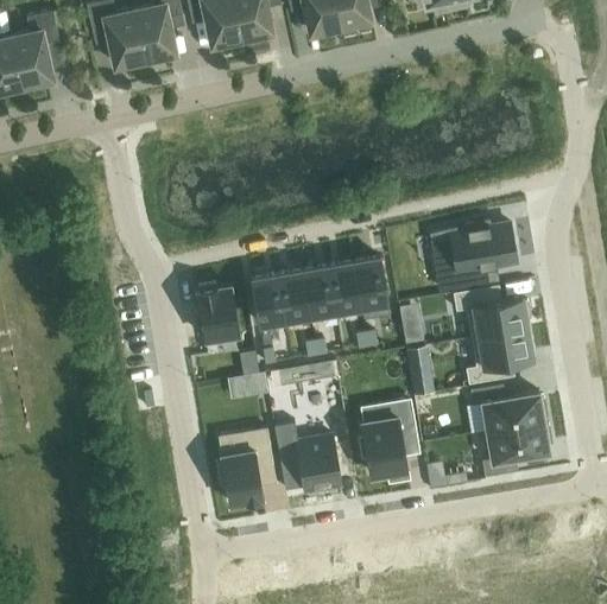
[(122,69),(147,63),(136,10),(117,13),(113,0),(107,0),(88,5),(94,33),(108,31),(115,67),(121,65),(122,69)]
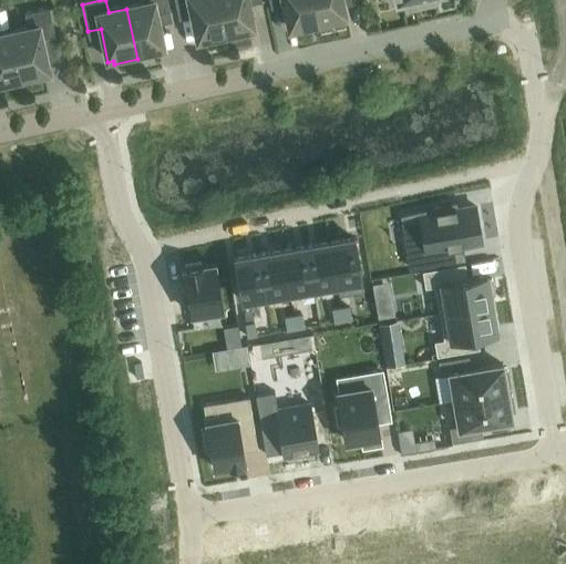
[(160,50),(164,50),(157,17),(171,13),(167,0),(142,0),(143,6),(126,9),(137,59),(161,53),(160,50)]
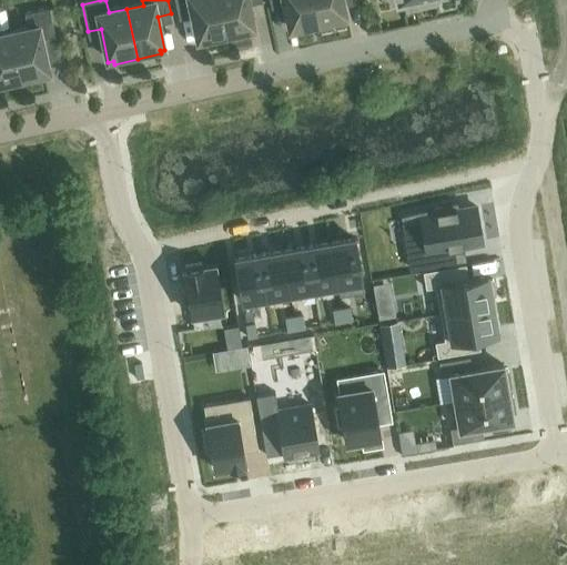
[(204,44),(228,39),(219,0),(174,0),(178,12),(191,9),(199,42),(203,41),(204,44)]
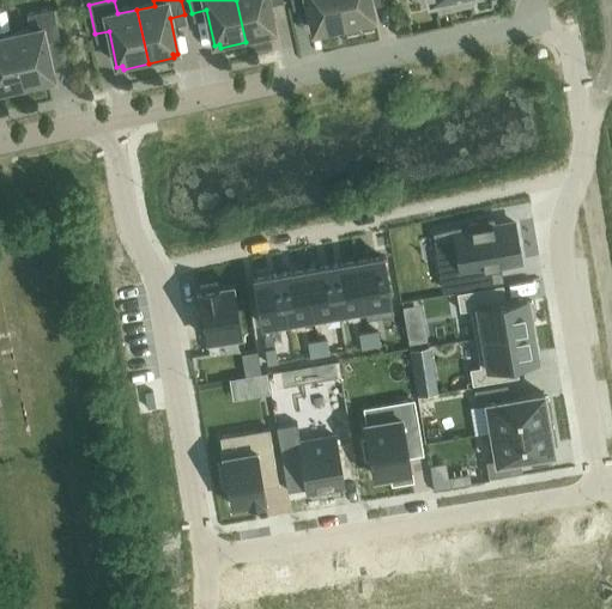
[(236,0),(246,42),(271,37),(270,34),(276,32),(267,0),(236,0)]
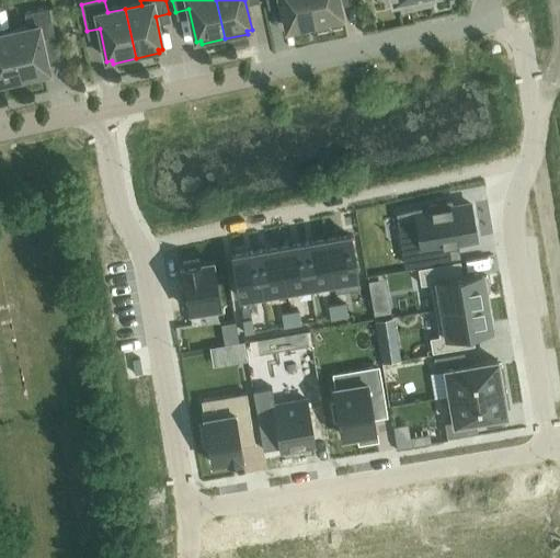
[(293,33),(316,27),(309,0),(266,0),(266,1),(271,0),(280,0),(287,31),(292,30),(293,33)]
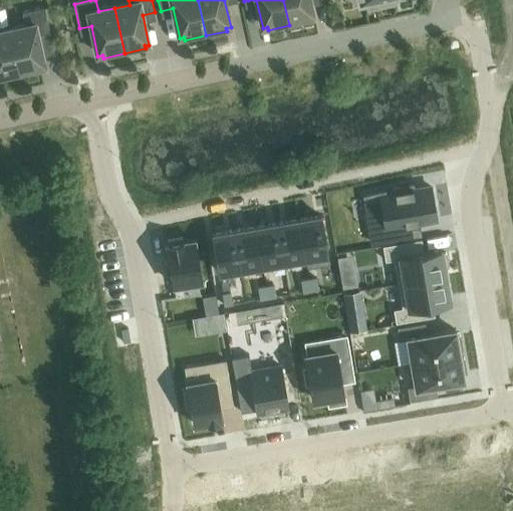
[(309,18),(314,17),(310,0),(283,0),(289,25),(310,21),(309,18)]
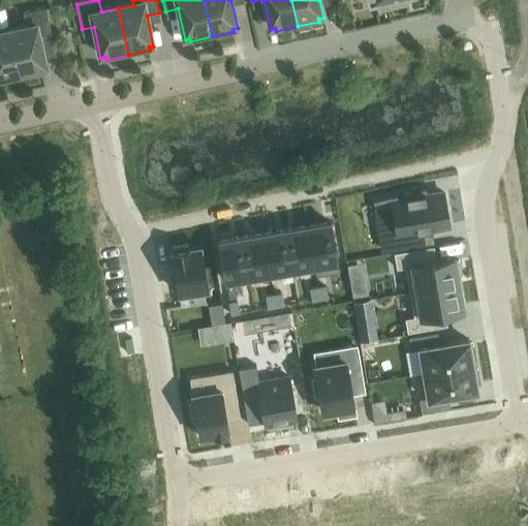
[(371,0),(372,6),(380,4),(381,10),(404,5),(402,0),(371,0)]
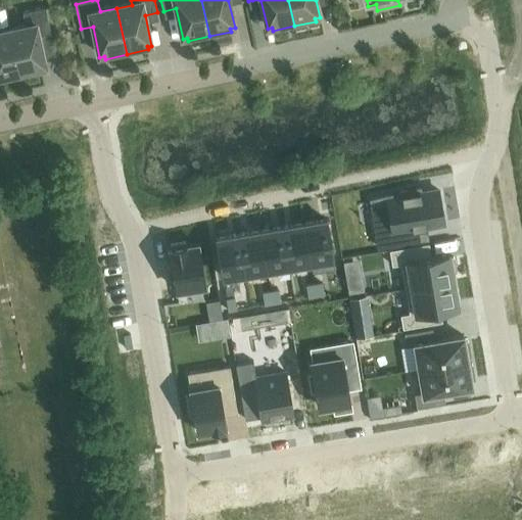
[(27,29),(10,32),(20,78),(42,73),(41,69),(46,68),(39,39),(51,36),(46,10),(24,15),(27,29)]
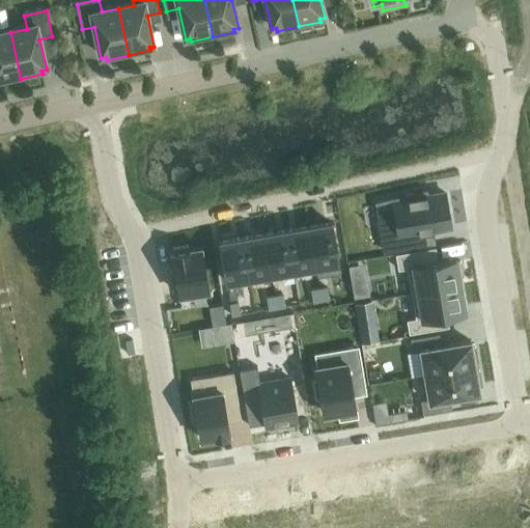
[(0,82),(21,79),(10,32),(0,34),(0,82)]
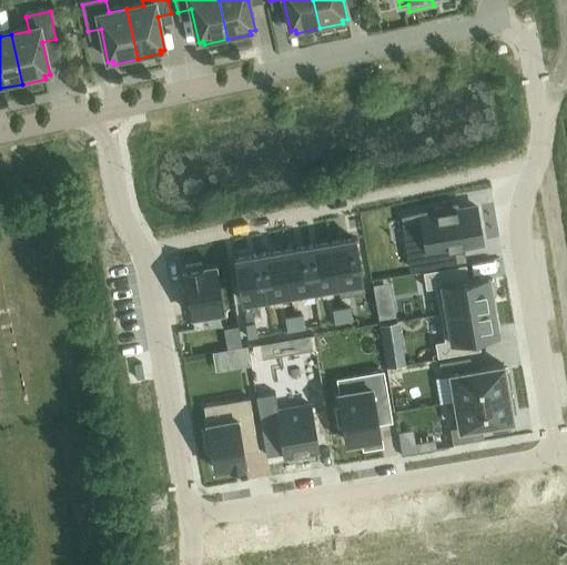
[(409,245),(407,245),(412,271),(446,265),(444,251),(465,248),(483,244),(477,209),(458,212),(457,207),(421,215),(426,246),(409,250),(409,245)]
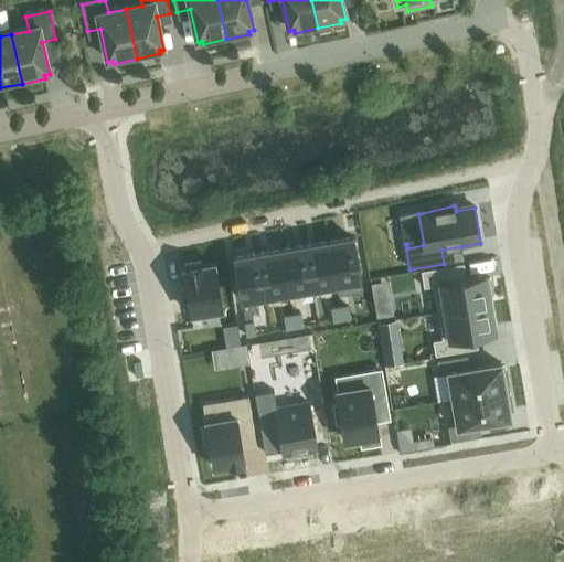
[(353,240),(329,244),(337,286),(361,282),(353,240)]
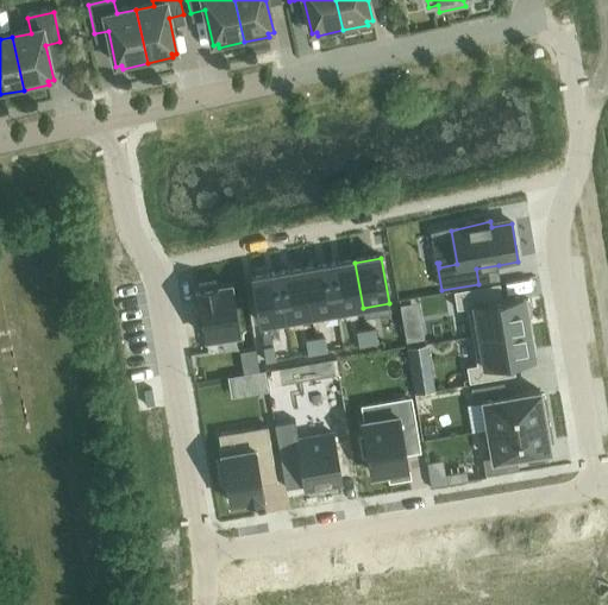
[(355,263),(330,266),(337,312),(363,308),(355,263)]
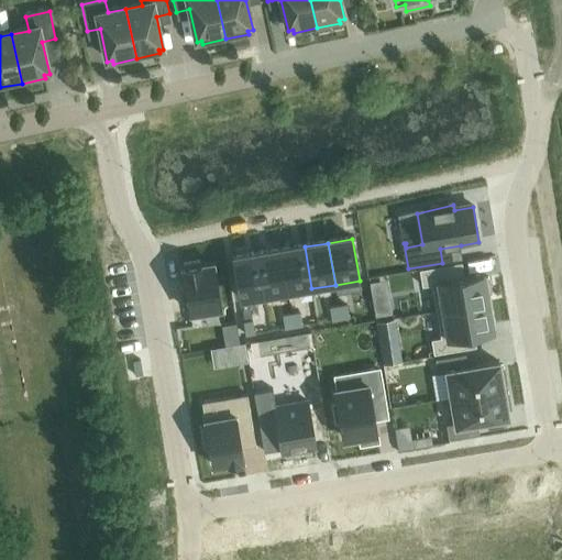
[(305,246),(282,251),(288,293),(311,288),(305,246)]
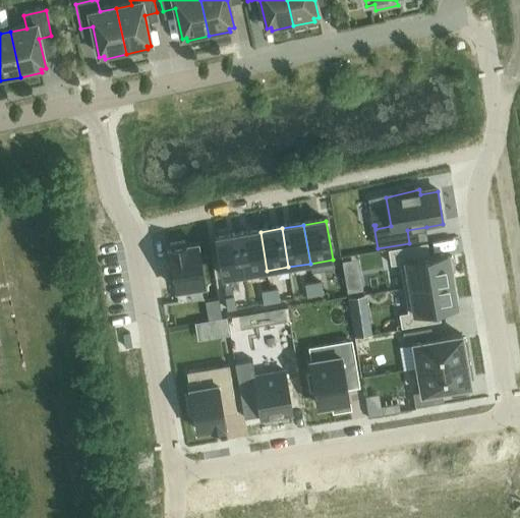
[(261,232),(238,236),(245,275),(267,271),(261,232)]
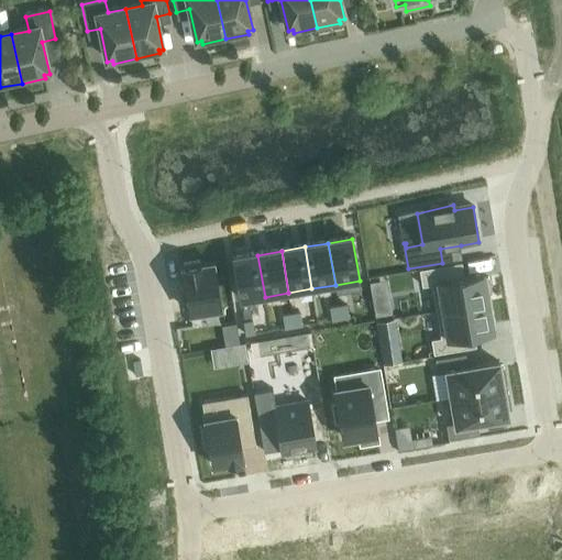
[(257,255),(233,260),(241,300),(265,297),(257,255)]
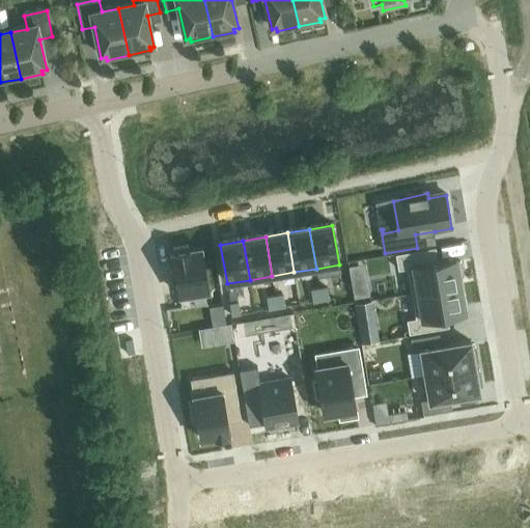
[(201,250),(173,255),(183,310),(192,308),(190,297),(208,293),(201,250)]
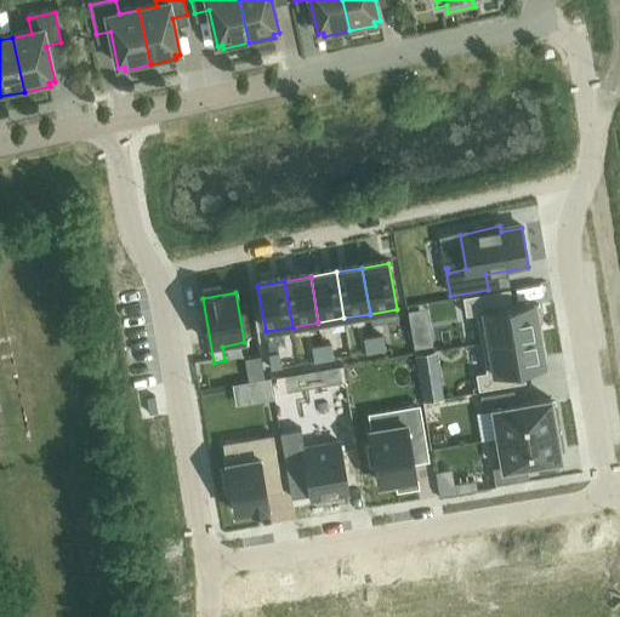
[(500,292),(464,300),(467,318),(477,315),(482,344),(539,335),(538,326),(542,325),(540,308),(535,309),(534,304),(504,309),(500,292)]
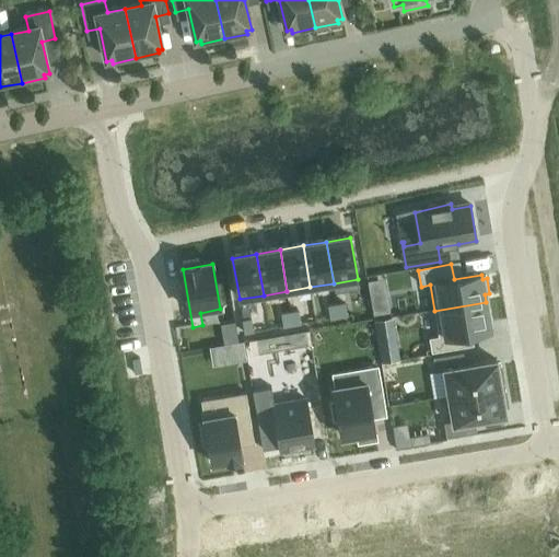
[(439,338),(430,339),(432,354),(465,348),(463,335),(491,331),(486,302),(434,311),(439,338)]
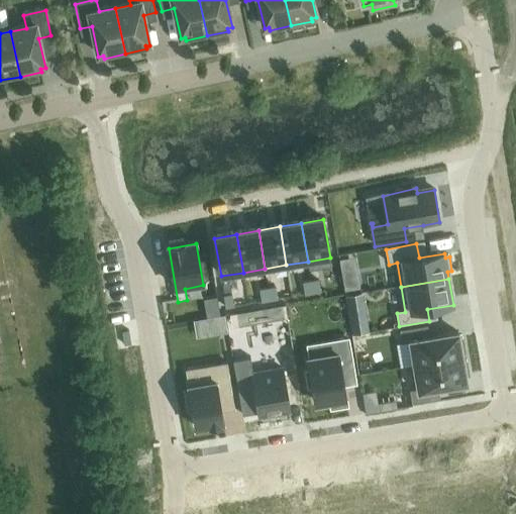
[(319,282),(311,283),(313,295),(321,294),(319,282)]
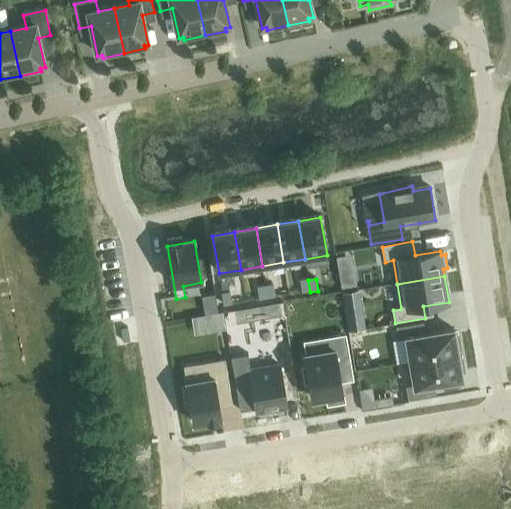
[(308,280),(300,281),(302,293),(310,292),(308,280)]
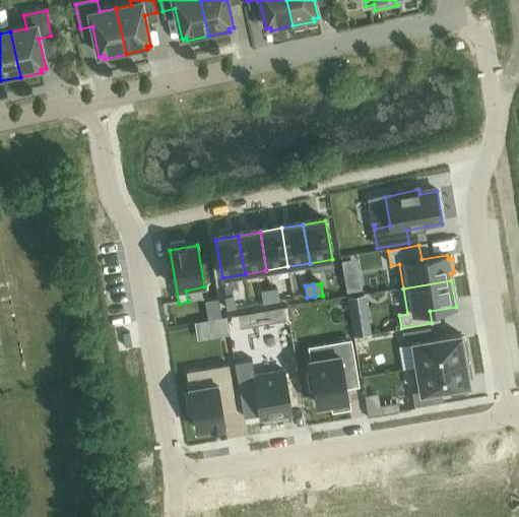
[(278,291),(270,292),(272,304),(280,303),(278,291)]
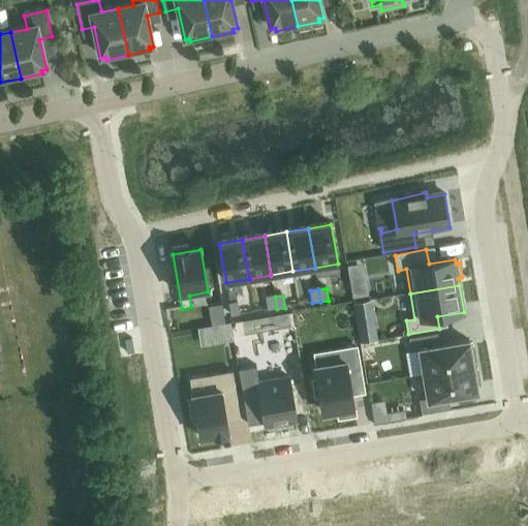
[(275,297),(267,299),(269,311),(277,309),(275,297)]
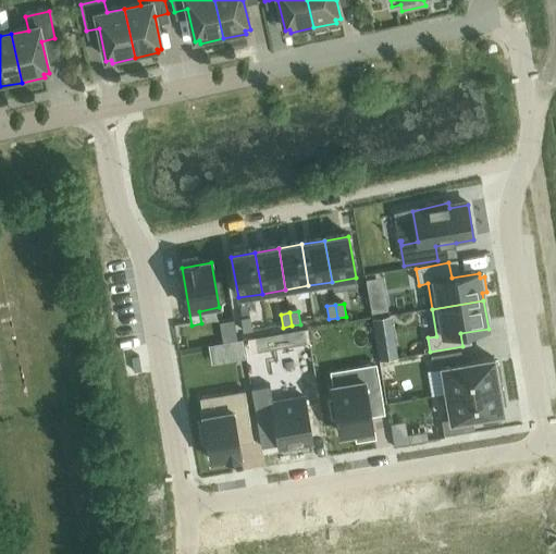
[(250,319),(242,321),(244,334),(252,332),(250,319)]
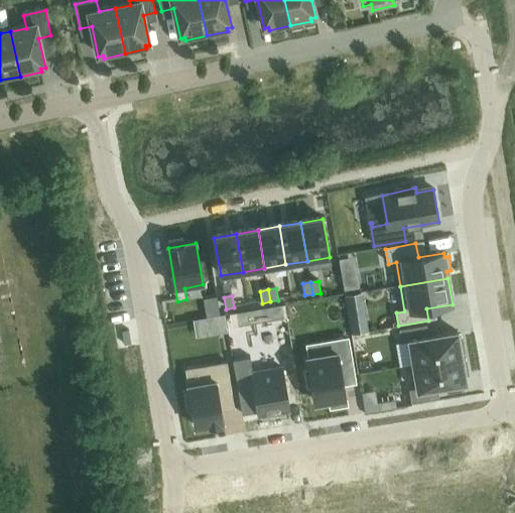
[(224,317),(213,319),(216,334),(226,333),(224,317)]
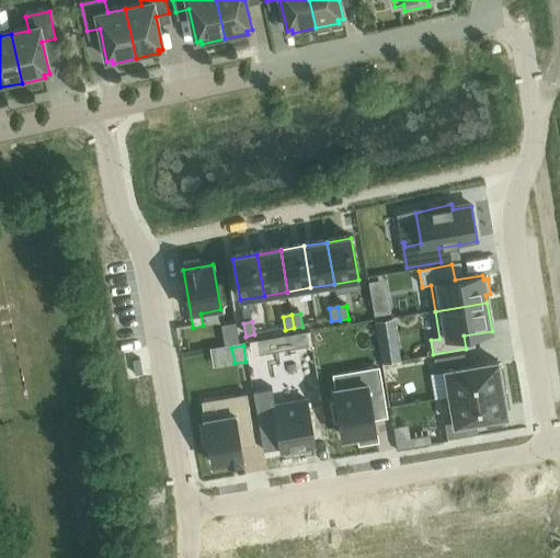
[(465,354),(434,360),(437,374),(446,373),(450,398),(502,389),(501,385),(505,384),(503,368),(499,369),(498,363),(467,367),(465,354)]
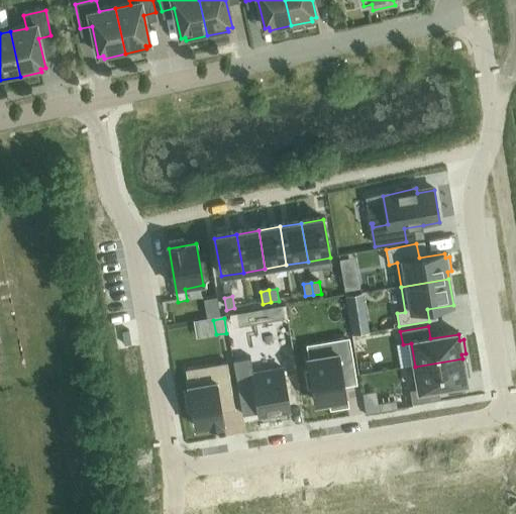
[(310,372),(306,373),(309,389),(313,389),(315,403),(330,401),(331,406),(347,403),(341,366),(352,364),(348,340),(335,342),(337,354),(308,360),(310,372)]
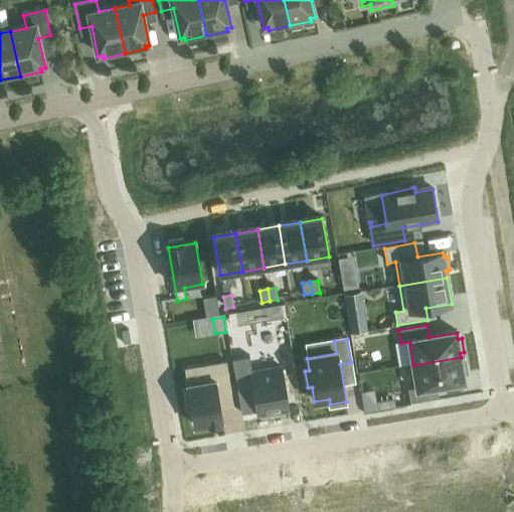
[(250,357),(233,360),(242,414),(259,412),(259,416),(290,411),(282,368),(253,373),(250,357)]
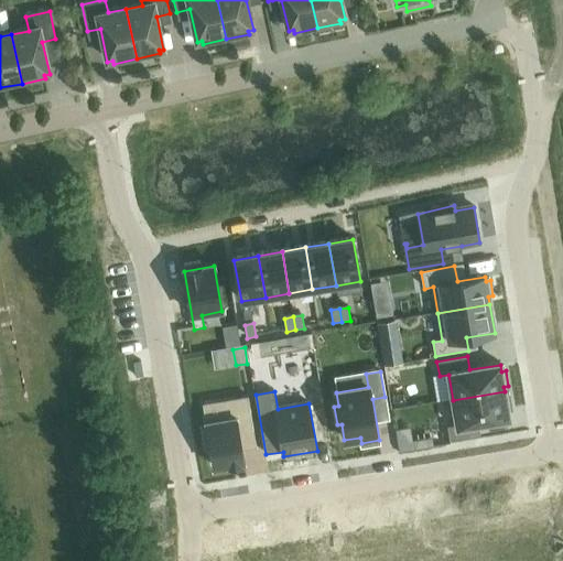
[(457,425),(448,428),(451,442),(480,437),(478,424),(509,419),(508,412),(512,411),(510,396),(506,396),(505,391),(453,400),(457,425)]
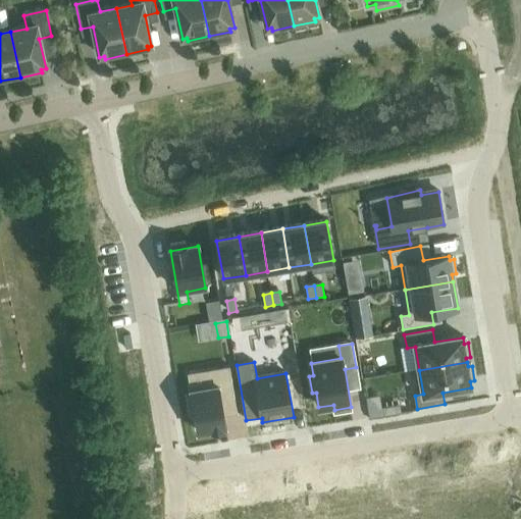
[(192,399),(188,400),(191,418),(195,418),(198,432),(226,428),(224,417),(220,396),(235,394),(229,367),(206,371),(209,387),(191,391),(192,399)]
